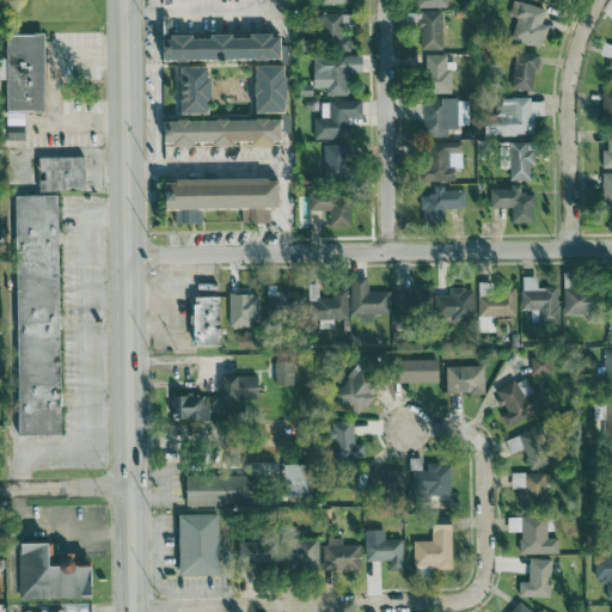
[(544,47),(548,26),(544,25),(546,7),(513,1),(510,16),(516,18),(512,41),(544,47)]
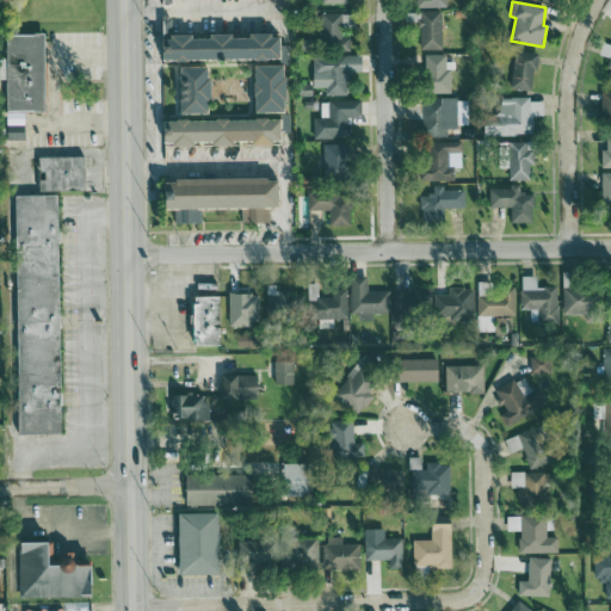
[(443,11),(420,12),(420,50),(443,49),(443,11)]
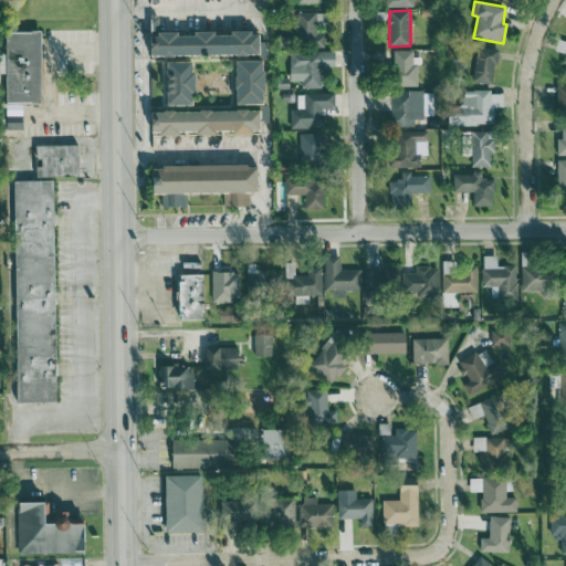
[(326,34),(317,34),(317,12),(299,12),(297,46),(326,46),(326,34)]
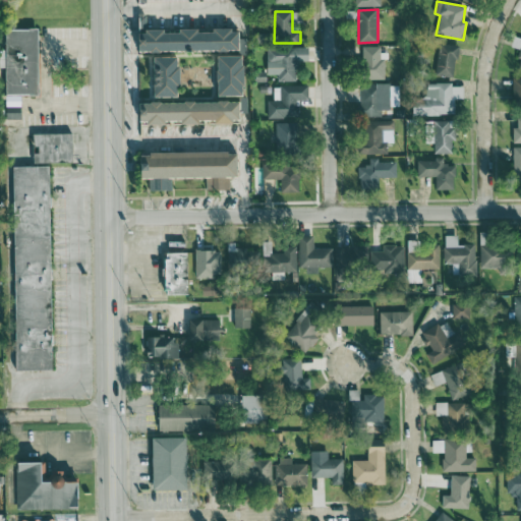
[(7,95),(41,95),(40,30),(6,30),(7,95)]
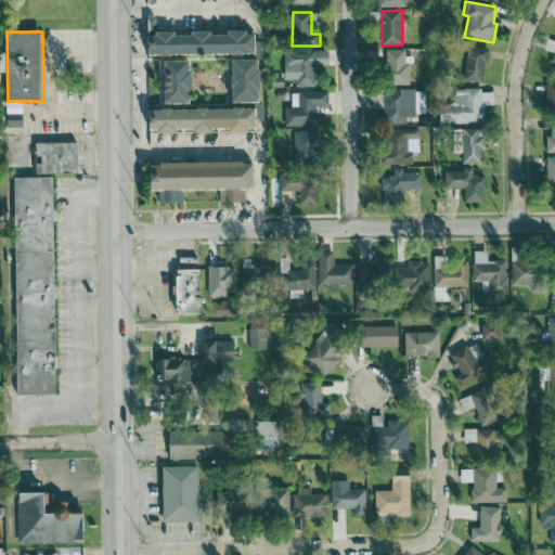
[(149,33),(149,55),(258,54),(257,31),(179,33),(149,33)]
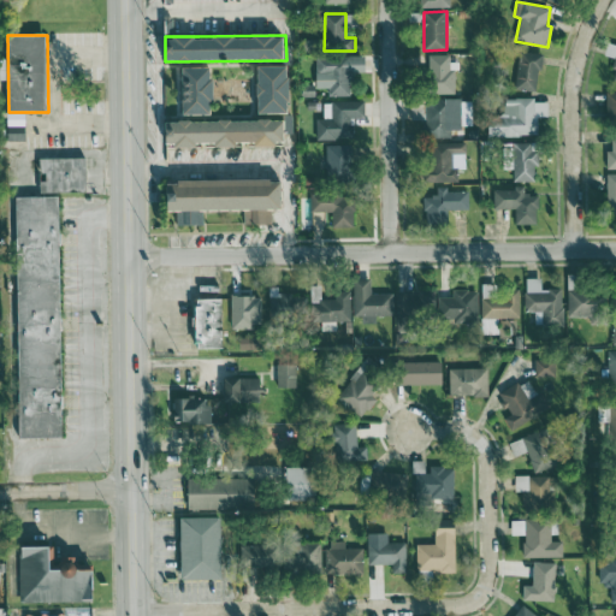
[(615,58),(615,61),(611,80),(615,80),(615,45),(608,43),(605,55),(615,58)]
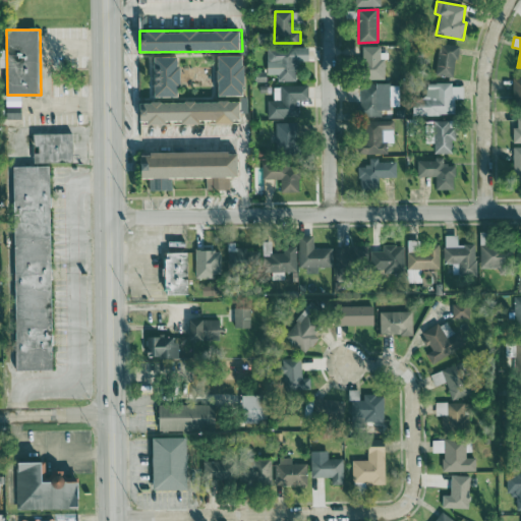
[(437,75),(457,76),(458,45),(438,45),(437,75)]
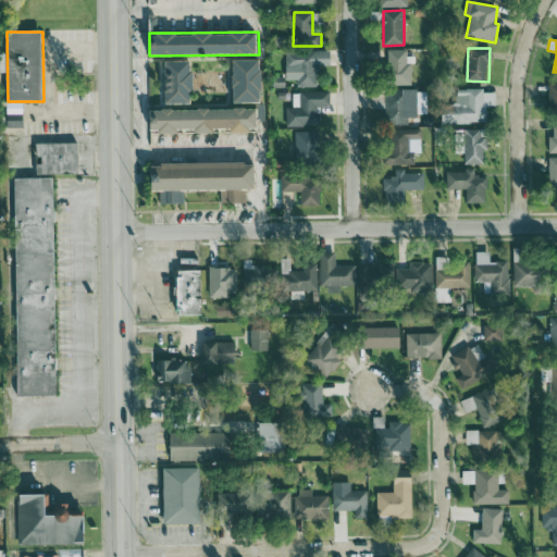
[(388,50),(388,85),(411,84),(411,63),(407,63),(407,50),(388,50)]
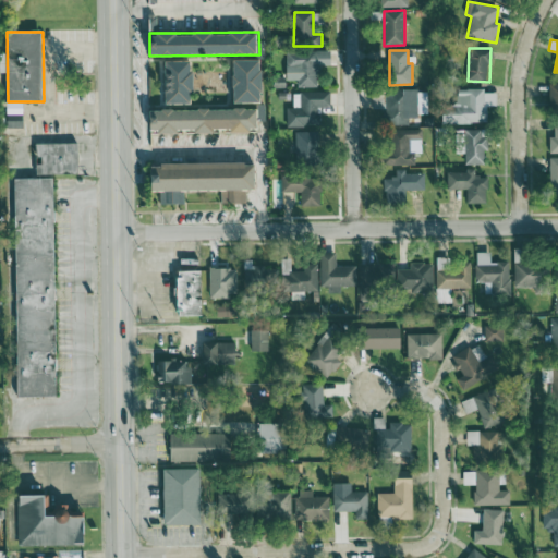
[(318,87),(317,65),(331,65),(331,51),(287,51),(287,81),(298,81),(298,87),(318,87)]
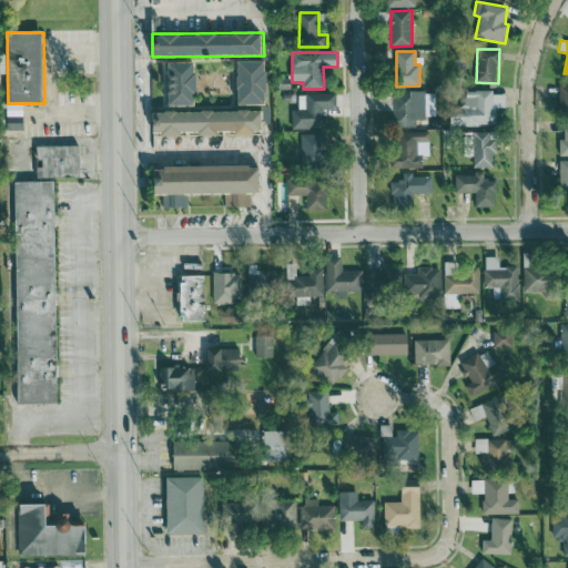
[(237,61),(239,105),(269,105),(269,61),(237,61)]
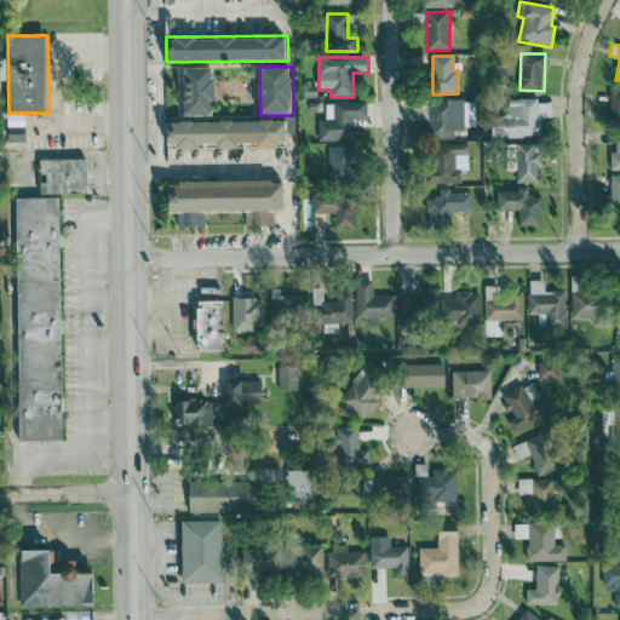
[(184,115),(216,115),(217,69),(185,68),(184,115)]
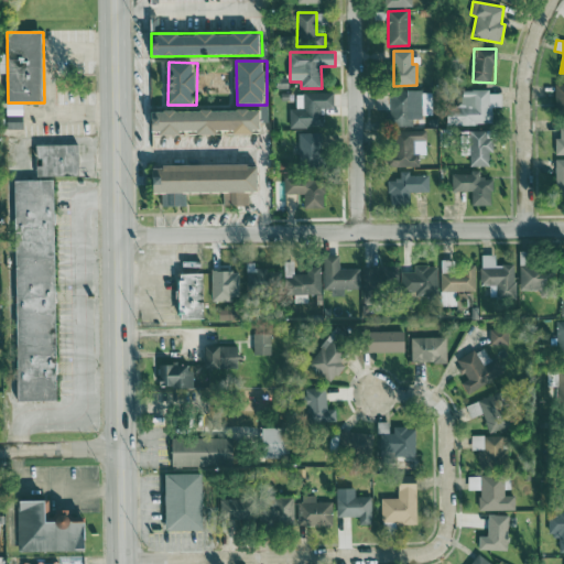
[(502,94),(490,94),(490,89),(461,90),(461,123),(494,123),(492,107),(502,107),(502,94)]
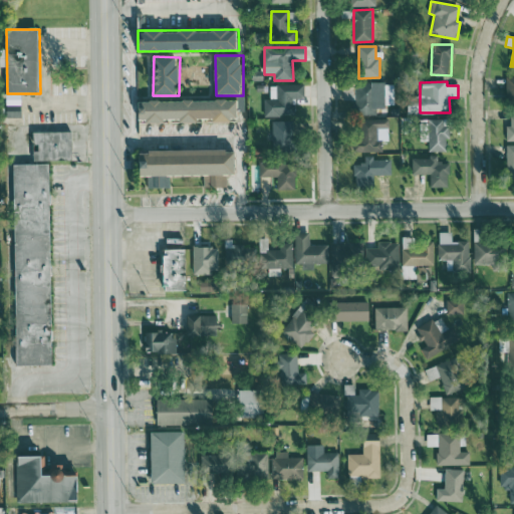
[(304,99),(304,84),(270,85),(270,99),(264,99),(264,116),(294,116),(294,99),(304,99)]
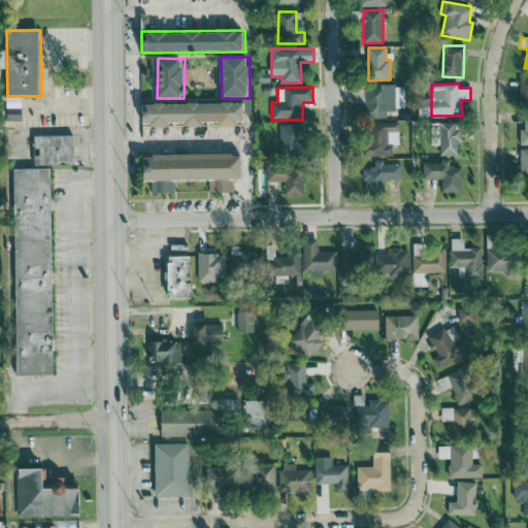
[(365,87),(365,119),(396,119),(396,108),(404,108),(404,87),(365,87)]
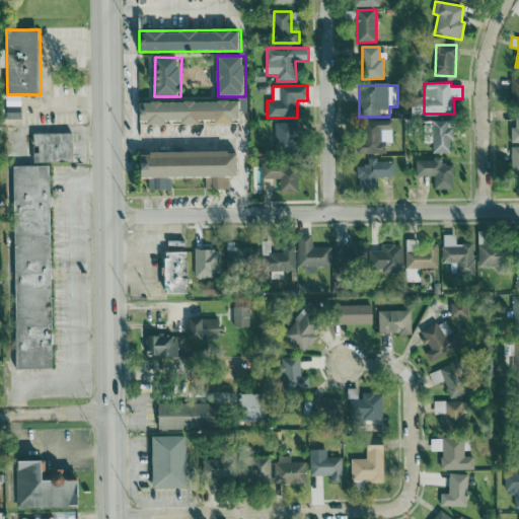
[(241,100),(140,102),(140,124),(201,123),(201,120),(217,120),(217,123),(241,122),(241,100)]
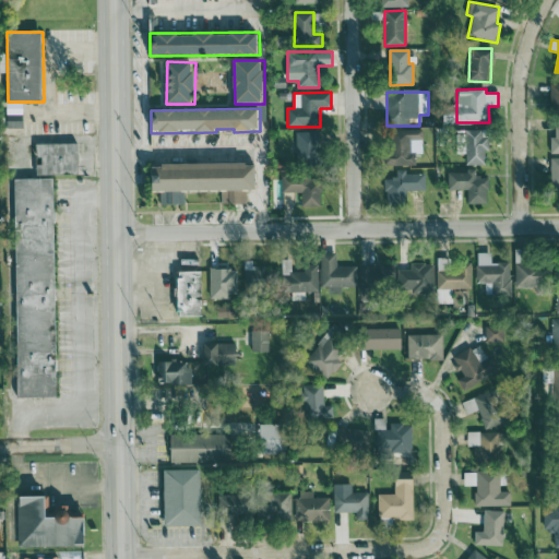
[(7,114),(7,128),(24,128),(24,114),(7,114)]
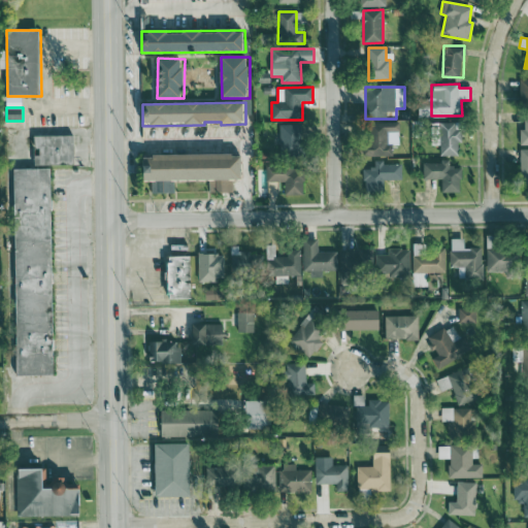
[(460,156),(461,124),(440,124),(440,156),(460,156)]
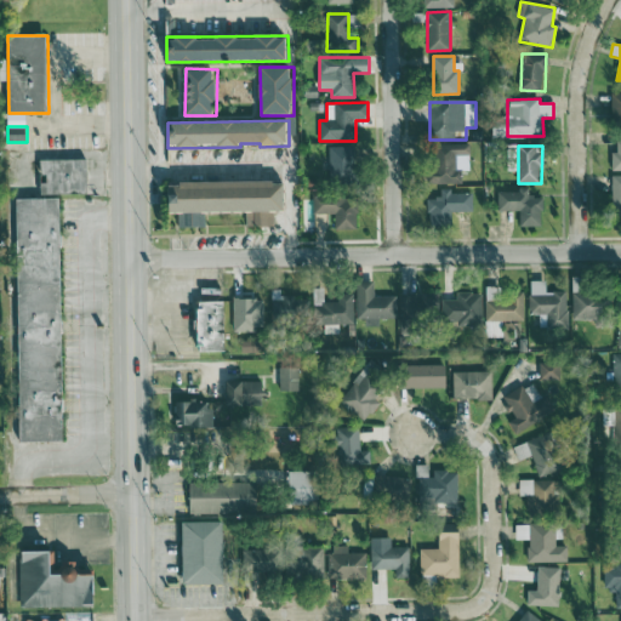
[(330,178),(359,178),(359,147),(330,147),(330,178)]
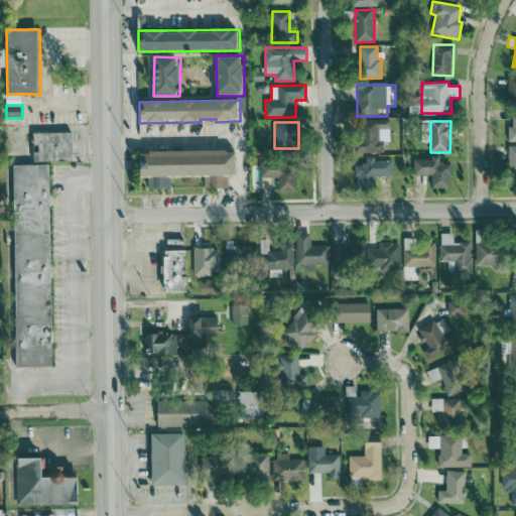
[(381,153),(382,125),(362,124),(361,152),(381,153)]
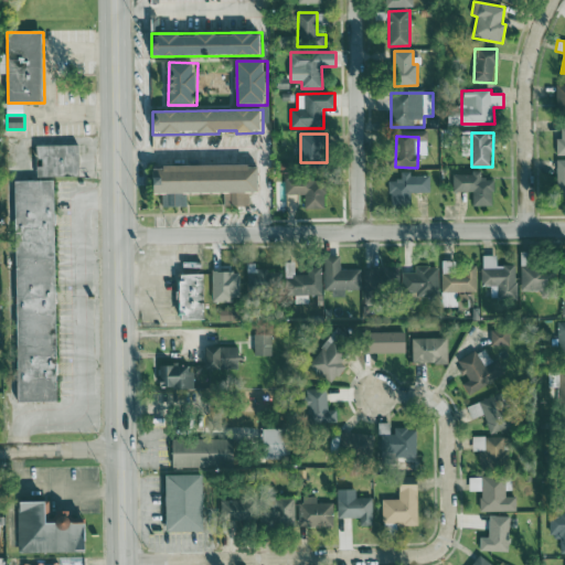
[(470,156),(470,137),(461,137),(461,156),(470,156)]
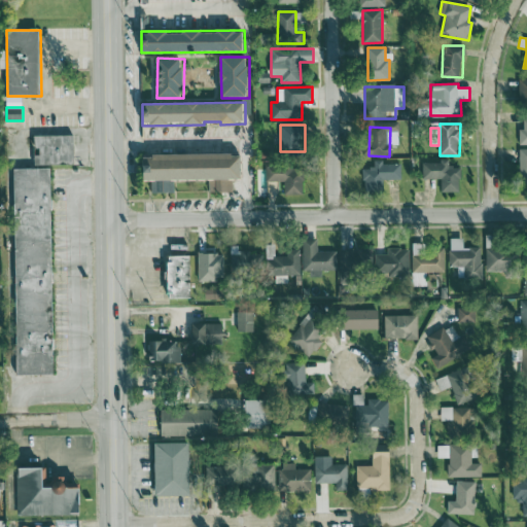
[(74,135),(34,136),(35,165),(74,164),(74,135)]
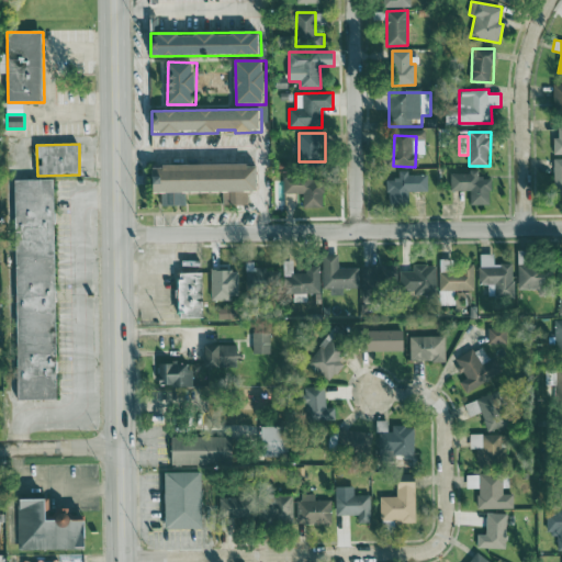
[(248,204),(248,191),(259,191),(258,164),(155,166),(156,193),(161,193),(163,206),(187,205),(187,192),(224,192),(224,205),(248,204)]
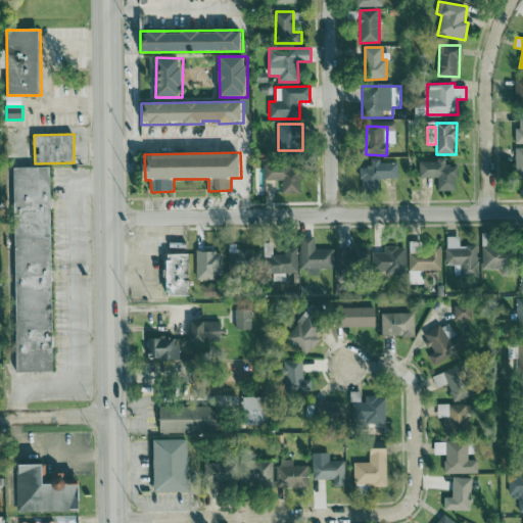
[(380,191),(381,179),(398,179),(398,162),(380,162),(380,159),(371,158),(371,167),(362,167),(361,190),(380,191)]
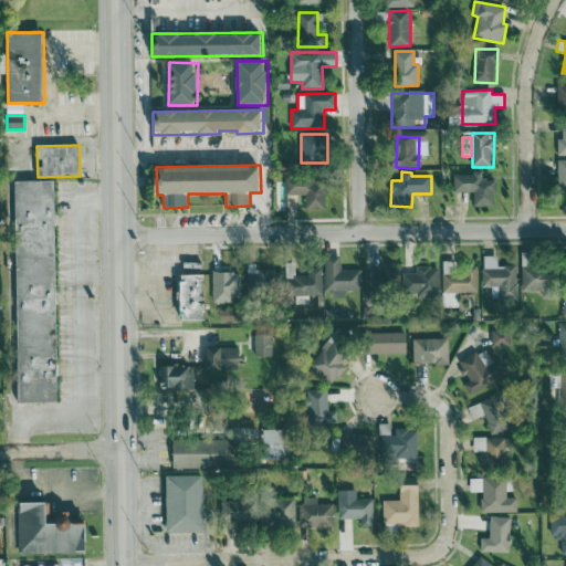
[(453,192),(474,192),(473,207),(494,207),(495,179),(482,179),(482,174),(453,174),(453,192)]
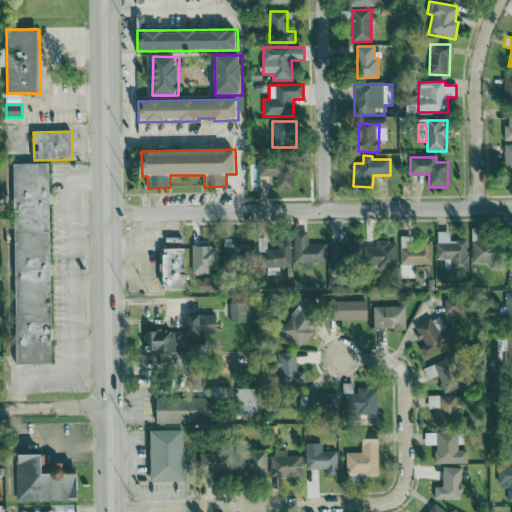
[(276,189),(295,189),(295,162),(258,161),(258,176),(276,176),(276,189)]
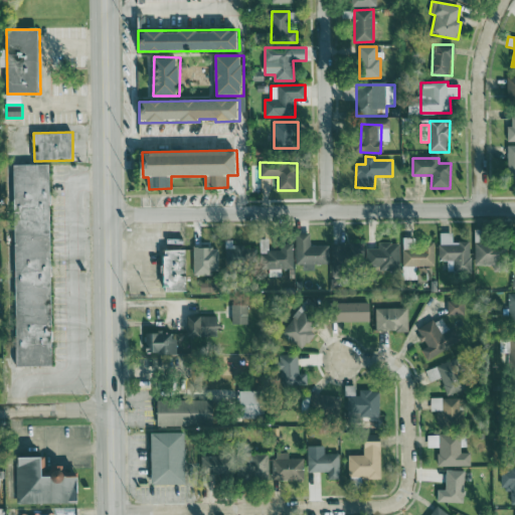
[(53,366),(50,164),(14,165),(17,367),(53,366)]
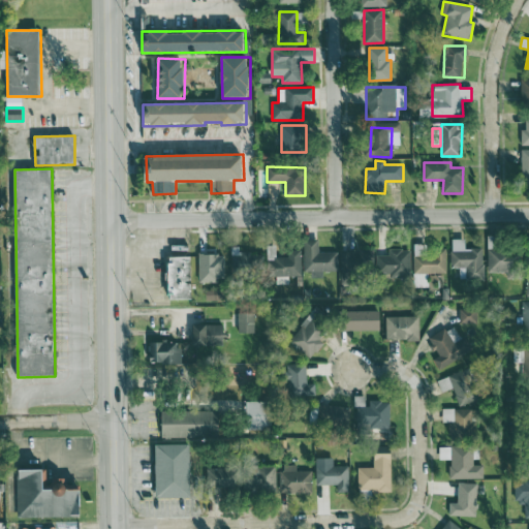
[(508,272),(508,278),(520,278),(520,251),(497,251),(497,237),(488,237),(489,272),(508,272)]
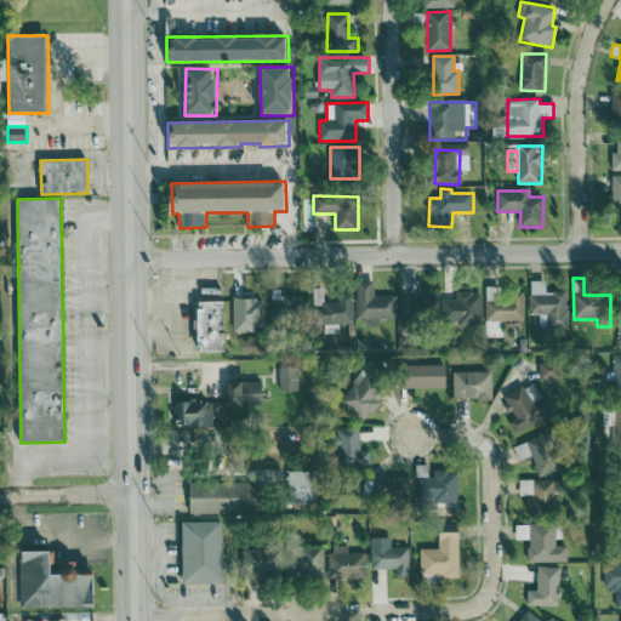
[(540,329),(568,329),(569,292),(546,291),(546,281),(530,280),(530,314),(540,314),(540,329)]
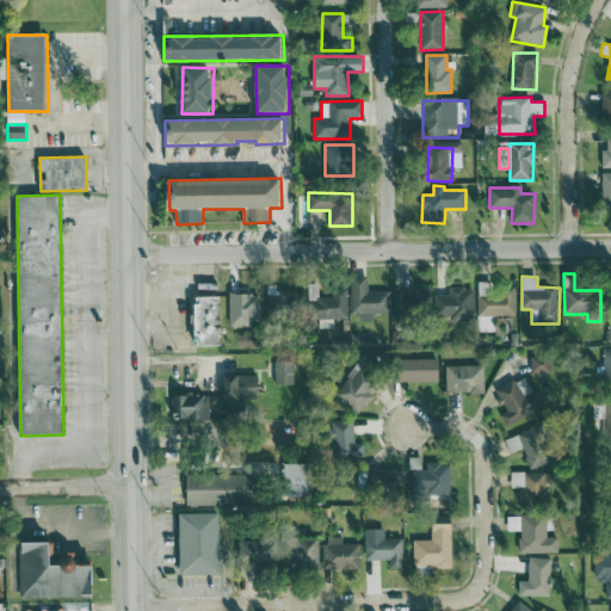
[(352,318),(372,318),(372,314),(390,313),(390,291),(369,291),(369,277),(351,278),(352,318)]
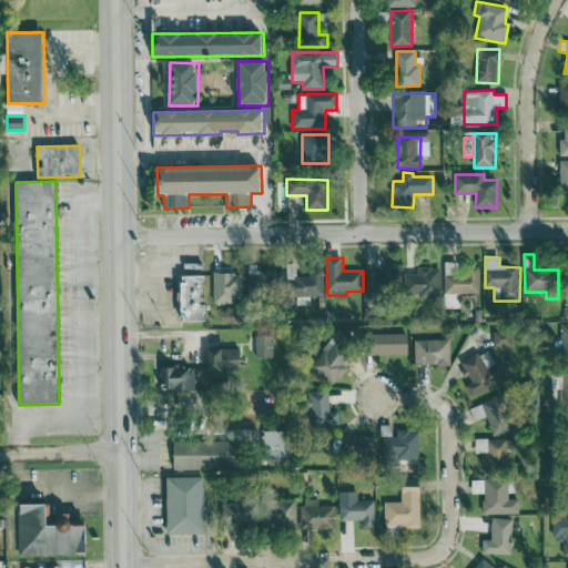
[(479,294),(479,273),(458,273),(458,263),(445,262),(444,293),(479,294)]
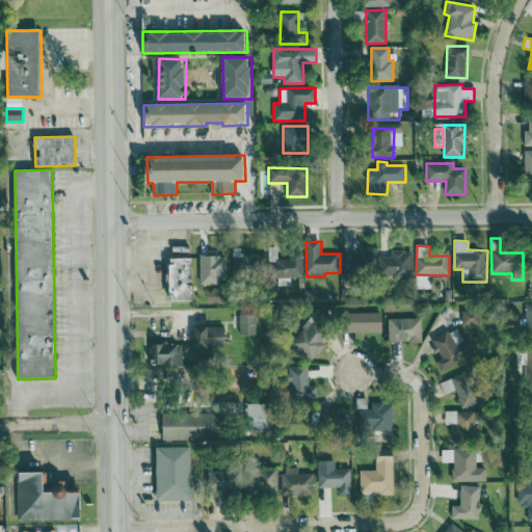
[(290,259),(277,259),(277,247),(269,247),(268,277),(302,278),(303,251),(290,251),(290,259)]
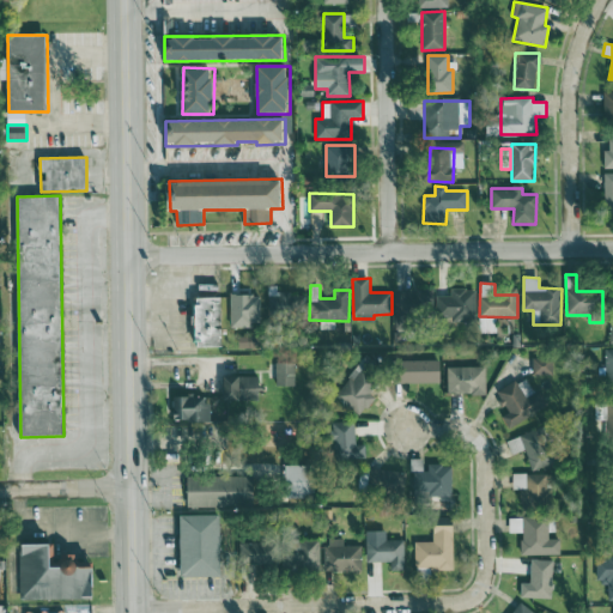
[(434,289),(395,290),(395,329),(411,329),(411,320),(435,319),(434,289)]
